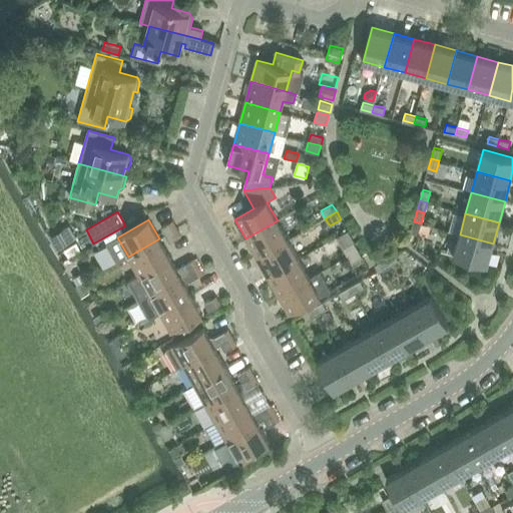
[(257,258),(288,239),(278,220),(245,238),(257,258)]
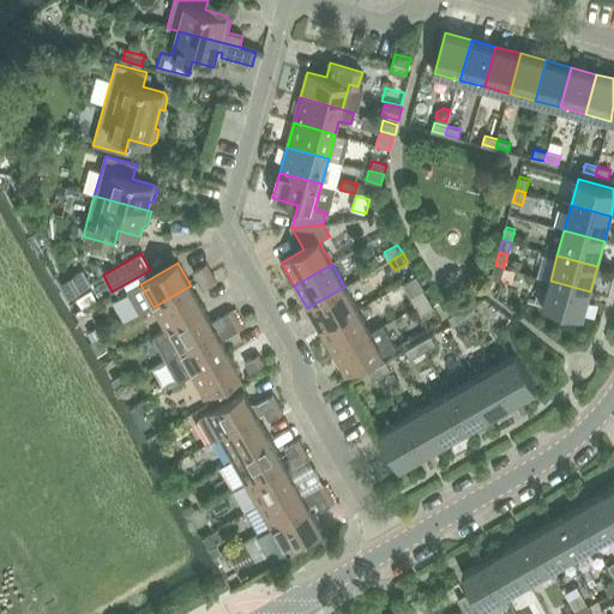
[(193,272),(198,282),(211,274),(206,265),(193,272)]
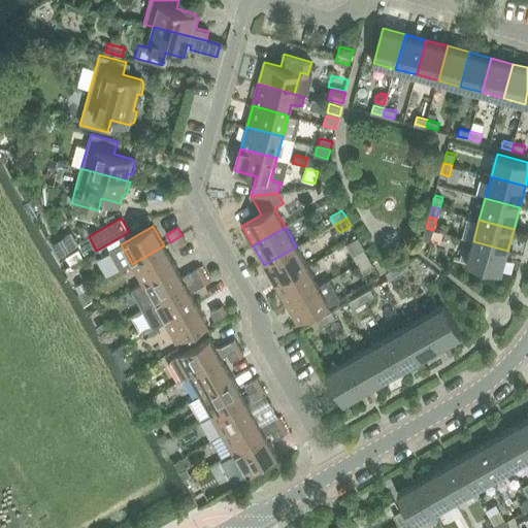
[(426,228),(423,238),(431,240),(433,230),(426,228)]
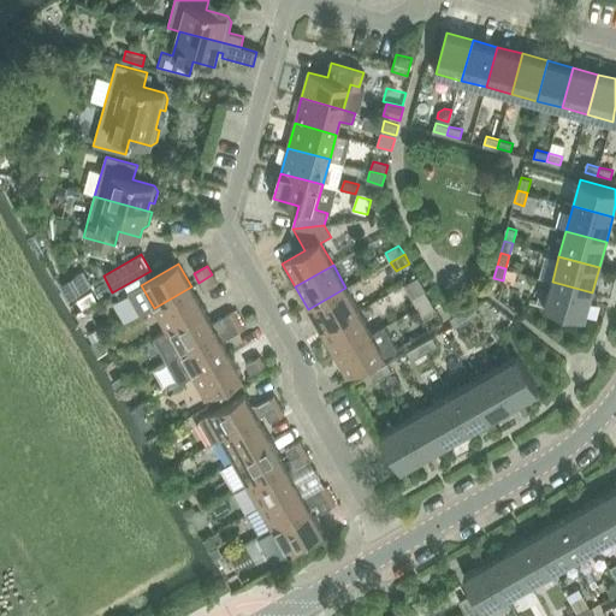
[(505,268),(503,280),(514,284),(517,271),(505,268)]
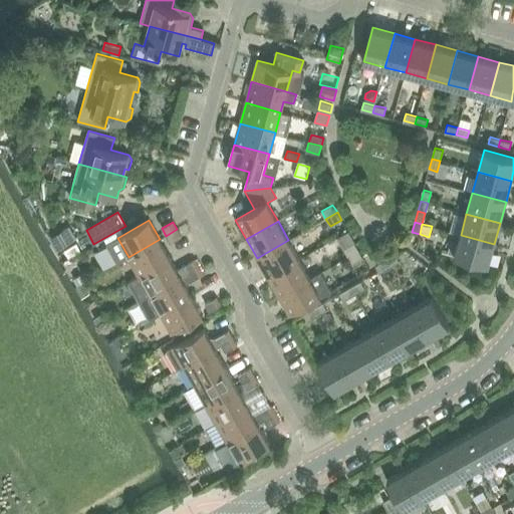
[(69,226),(50,236),(57,249),(76,238),(69,226)]
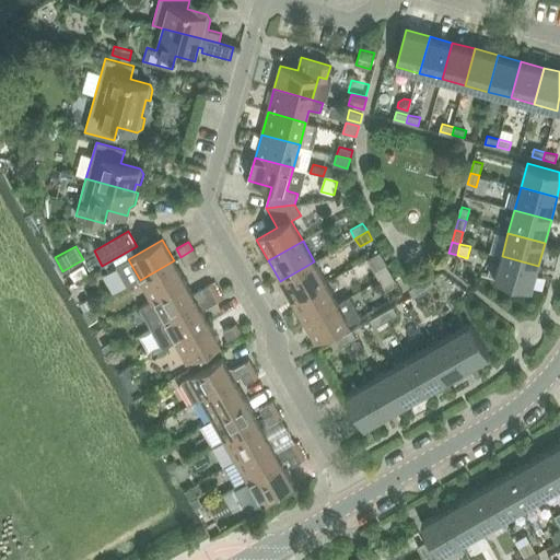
[(197,258),(193,249),(181,257),(185,265),(197,258)]
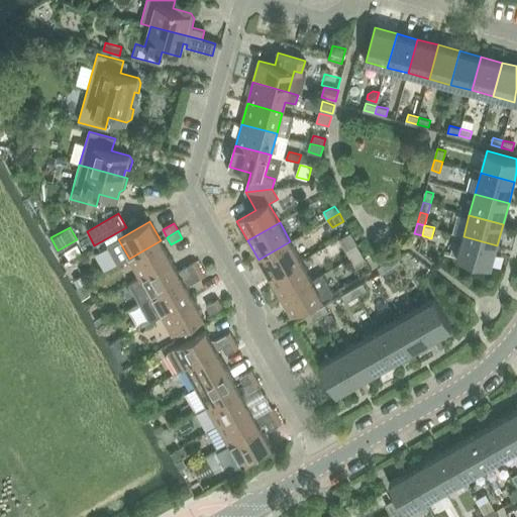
[(463,236),(457,257),(491,268),(497,245),(463,236)]
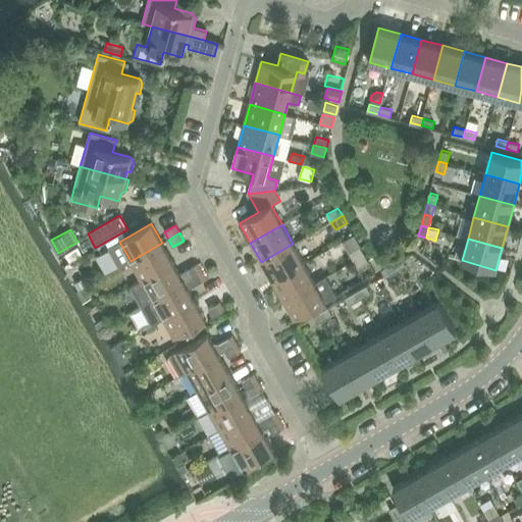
[(89,240),(80,245),(84,252),(93,247),(89,240)]
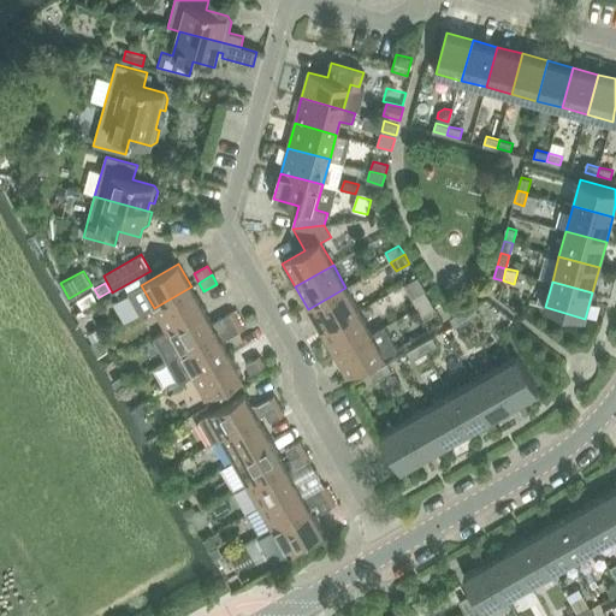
[(166,331),(205,309),(191,286),(154,308),(166,331)]
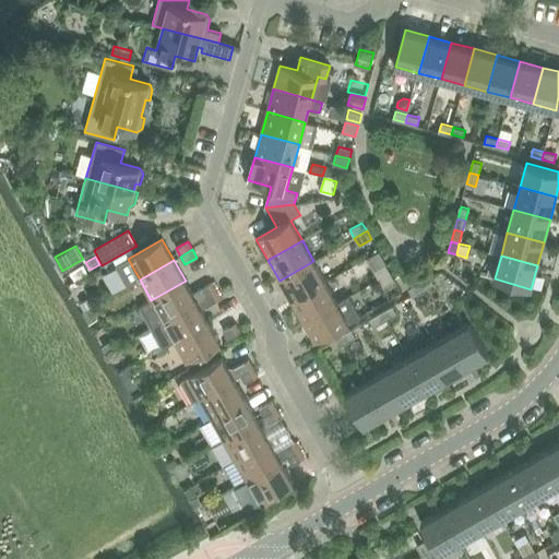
[(313,261),(280,281),(292,300),(325,282),(313,261)]
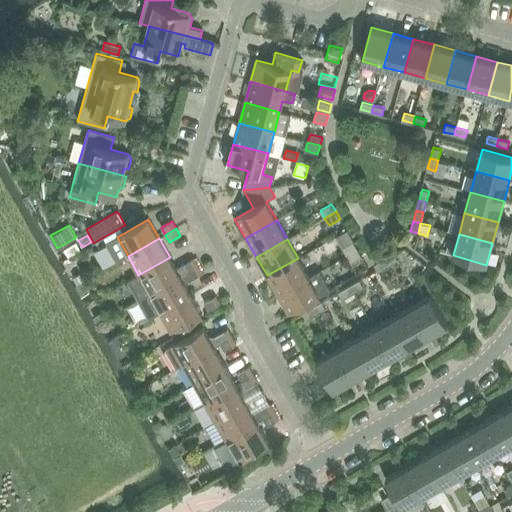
[(346,255),(357,249),(353,241),(342,248),(346,255)]
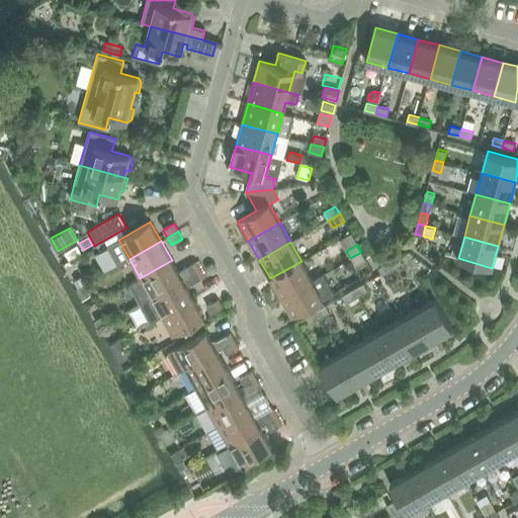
[(77,245),(65,252),(70,260),(82,253),(77,245)]
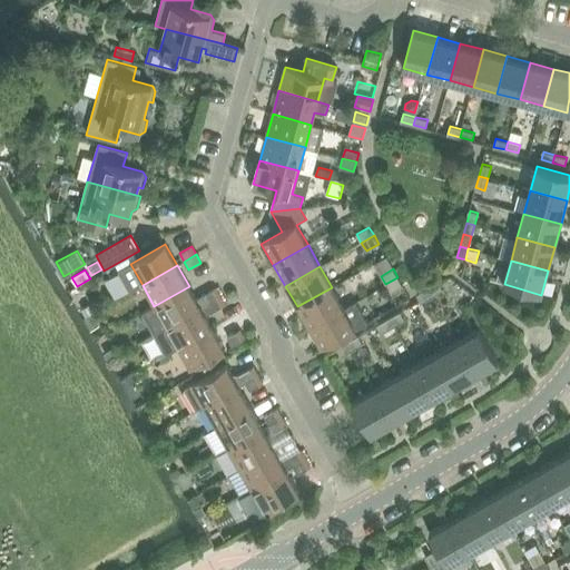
[(397,277),(385,284),(390,293),(402,285),(397,277)]
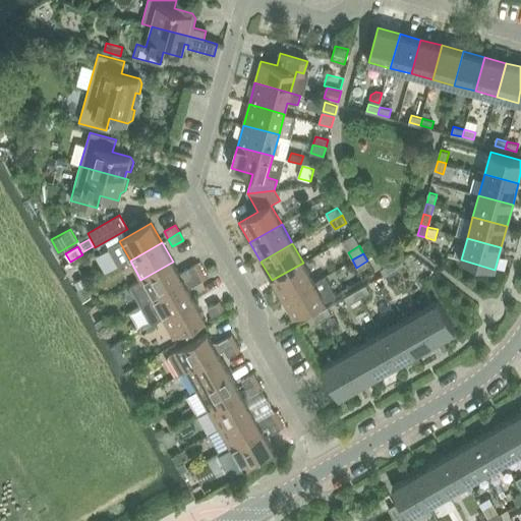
[(390,264),(394,271),(404,266),(400,258),(390,264)]
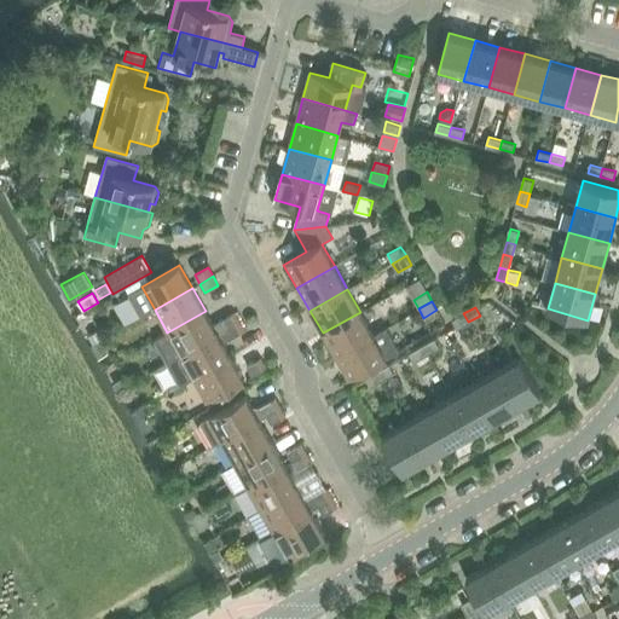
[(180,354),(218,334),(206,311),(167,333),(180,354)]
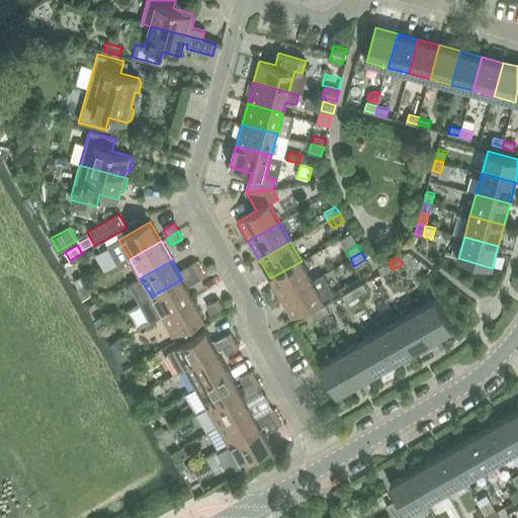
[(280,297),(313,279),(301,261),(270,278),(280,297)]
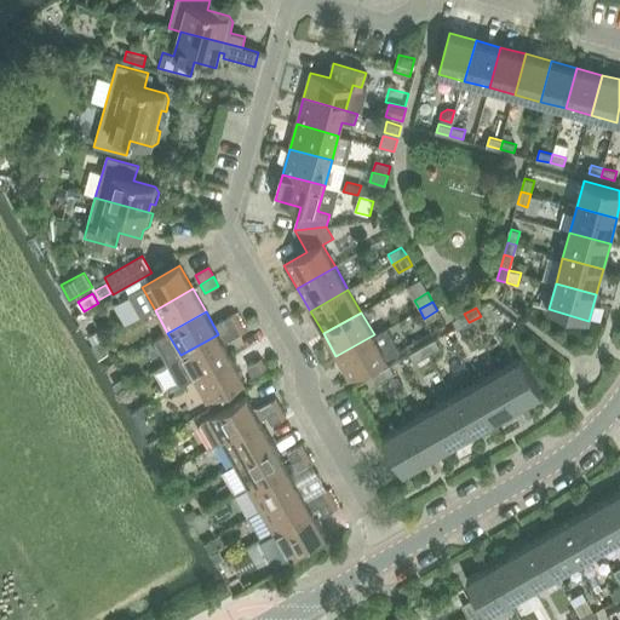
[(220,321),(227,329),(240,322),(235,314),(220,321)]
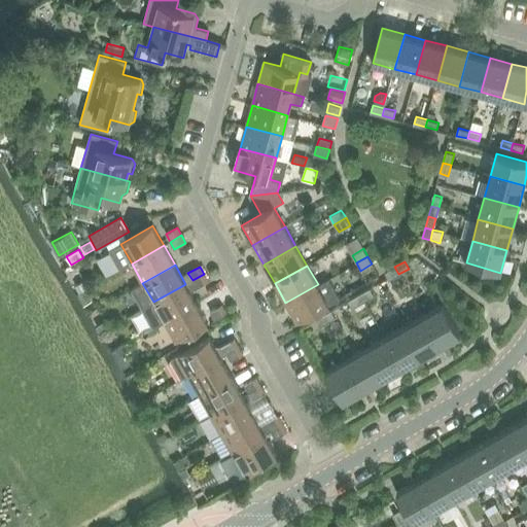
[(398,274),(394,267),(385,272),(389,280),(398,274)]
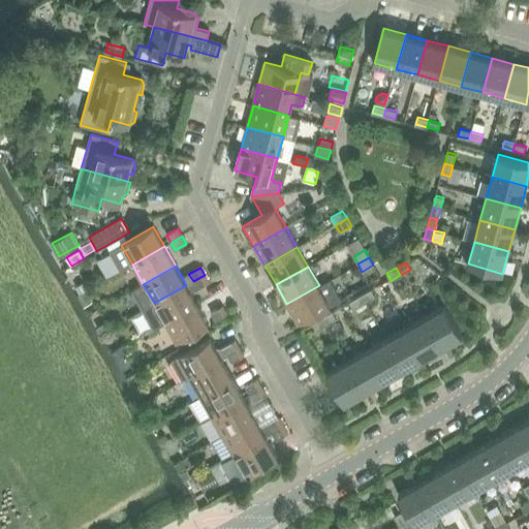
[(197,304),(191,292),(209,282),(205,275),(193,281),(186,285),(154,303),(144,309),(154,329),(165,322),(197,304)]
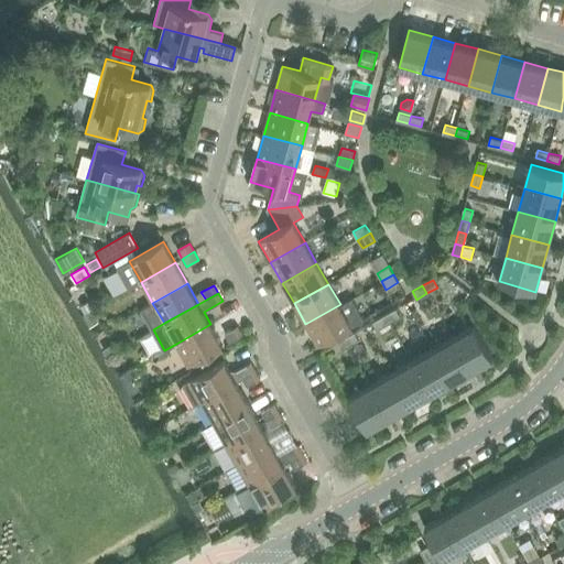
[(305,324),(317,346),(364,320),(351,297),(340,304),(305,324)]
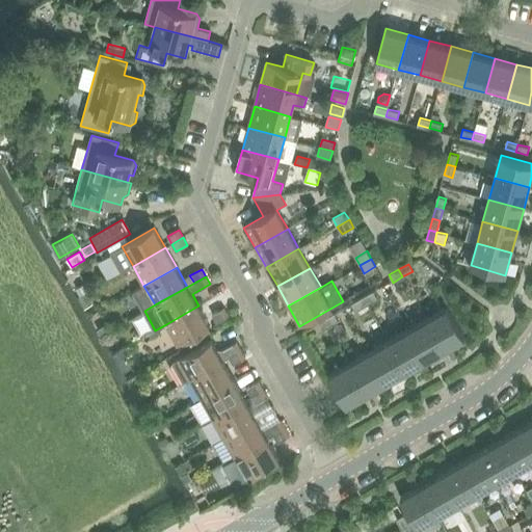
[(85,283),(77,288),(81,294),(89,289),(85,283)]
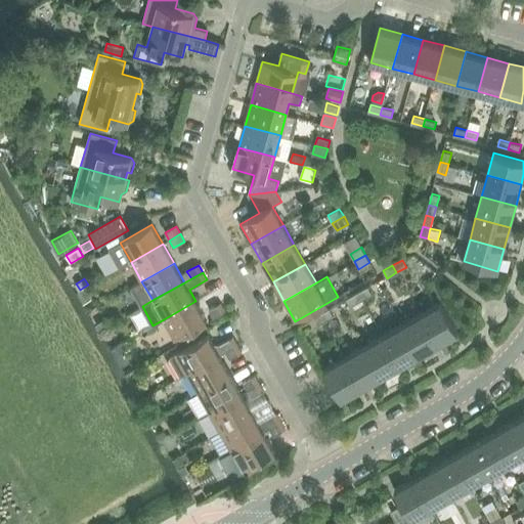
[(357,293),(361,300),(370,294),(366,287),(357,293)]
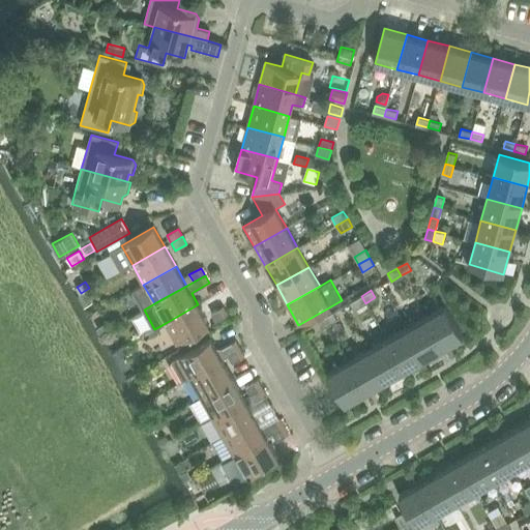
[(85,292),(79,297),(85,307),(92,302),(85,292)]
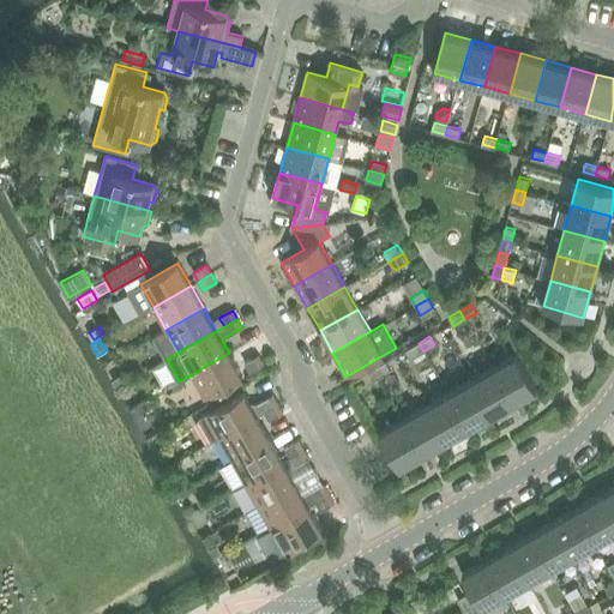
[(423,351),(419,343),(408,349),(411,357),(423,351)]
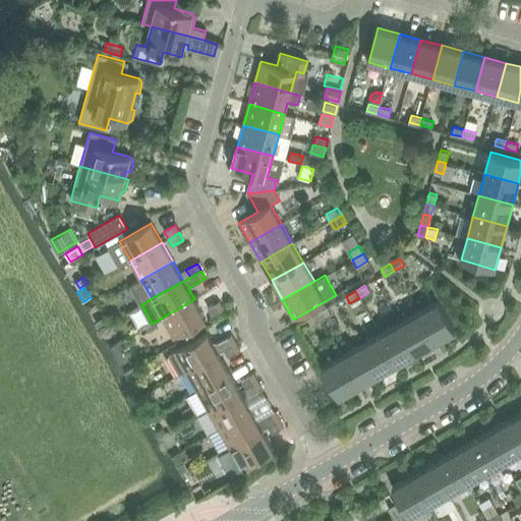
[(194,299),(163,317),(174,338),(206,320),(194,299)]
